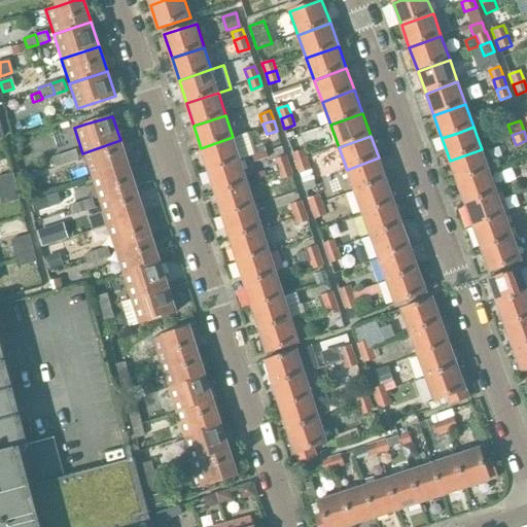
[(233,137),(201,148),(208,171),(241,161),(233,137)]
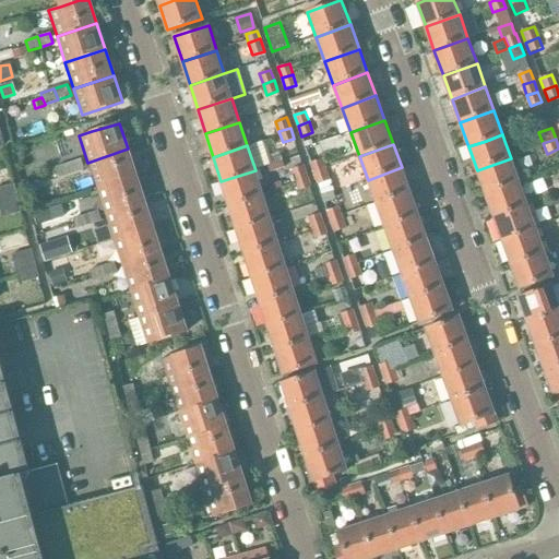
[(137,176),(128,149),(87,163),(96,189),(137,176)]
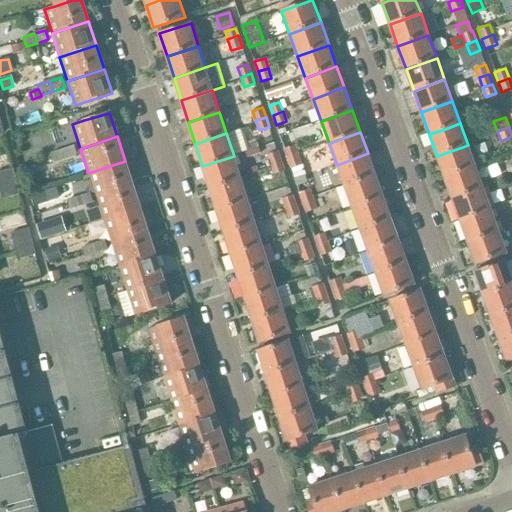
[(468,145),(437,156),(445,177),(475,166),(468,145)]
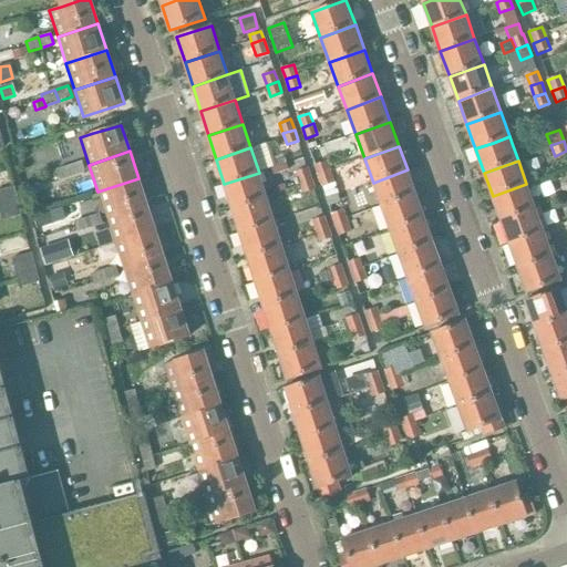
[(69,166),(72,175),(84,172),(81,162),(69,166)]
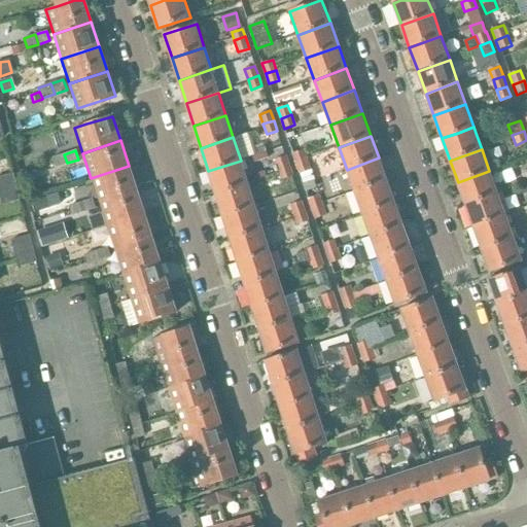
[(296,164),(307,161),(303,150),(292,153),(296,164)]
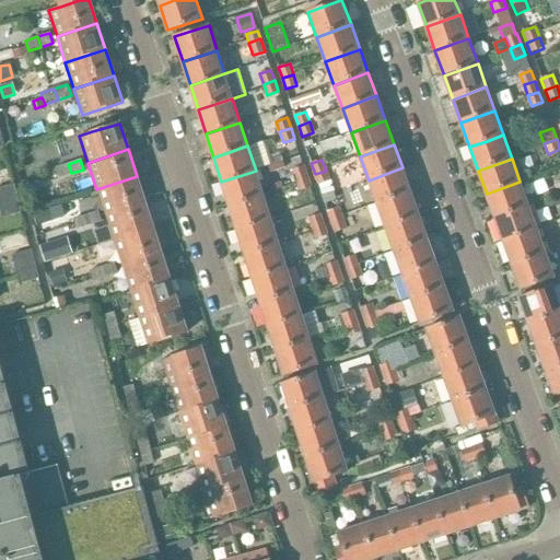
[(71,173),(68,164),(56,167),(59,177),(71,173)]
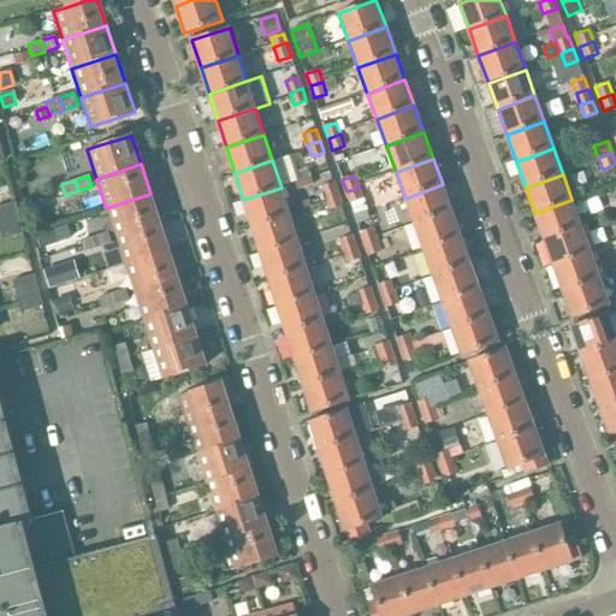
[(325,197),(338,194),(333,182),(321,187),(325,197)]
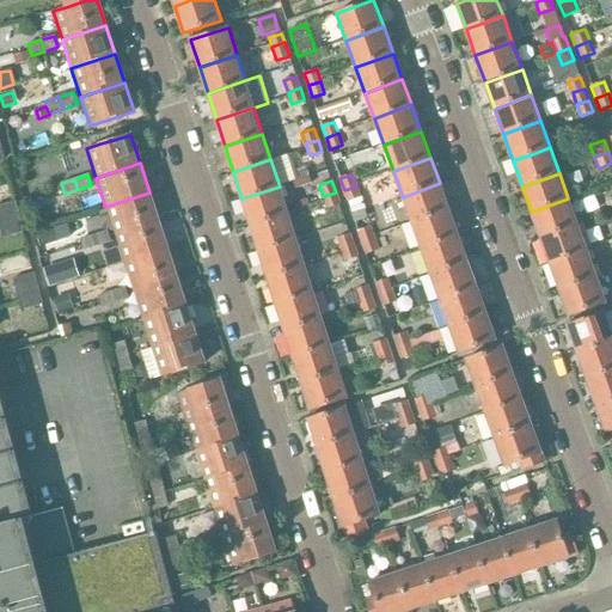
[(450,209),(440,183),(403,197),(412,224),(450,209)]
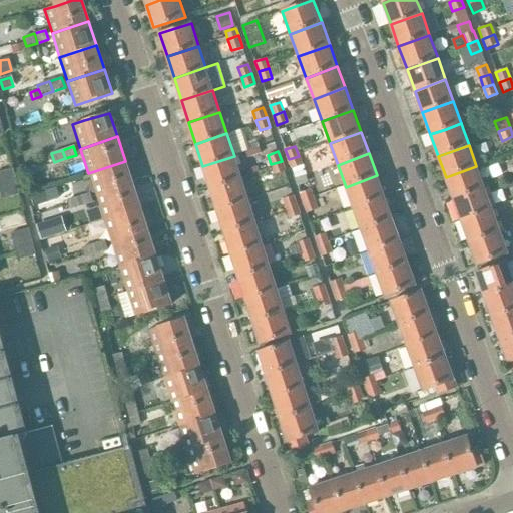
[(241,178),(234,156),(202,166),(209,189),(241,178)]
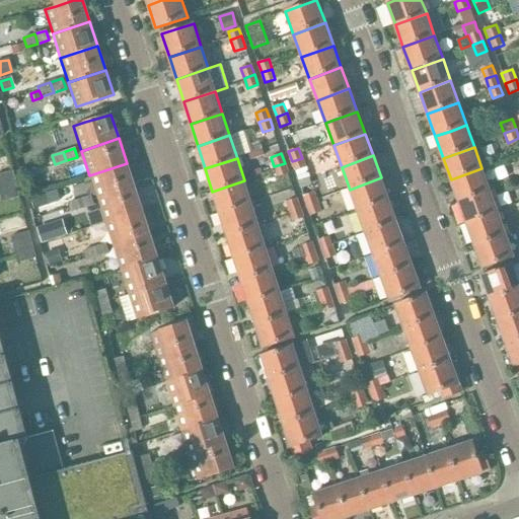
[(302,158),(292,161),(295,171),(305,167),(302,158)]
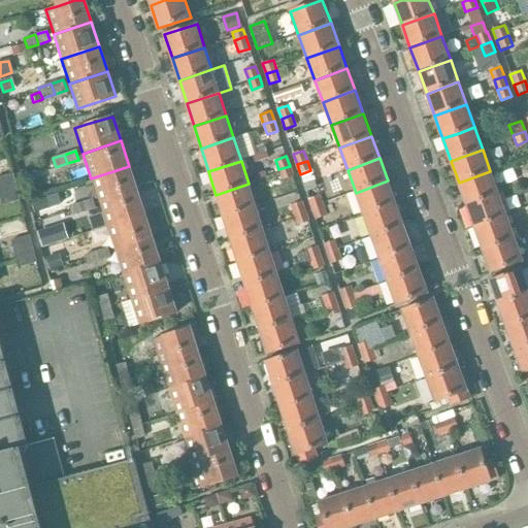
[(129,166),(91,178),(99,202),(136,190),(129,166)]
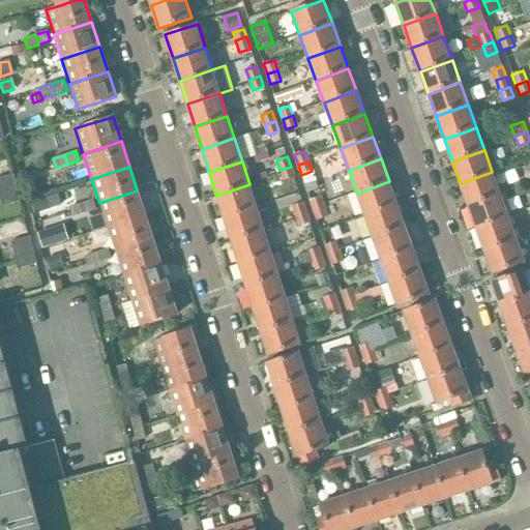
[(291,167),(280,170),(284,180),(294,177),(291,167)]
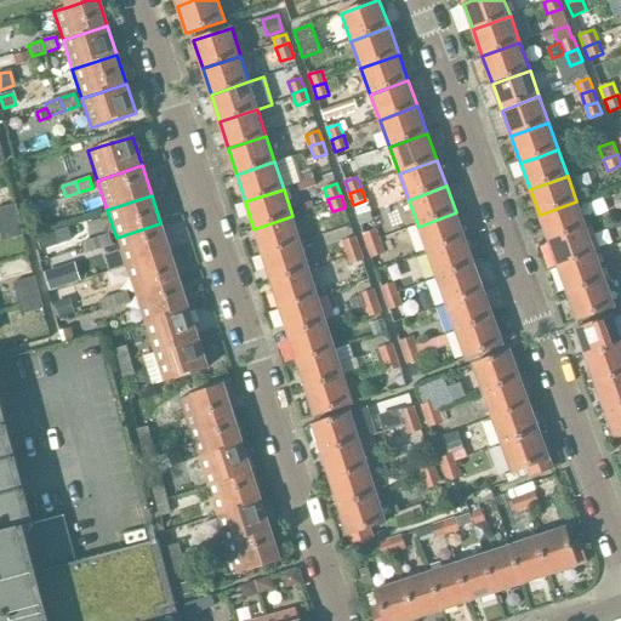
[(576,201),(540,215),(550,241),(586,228),(576,201)]
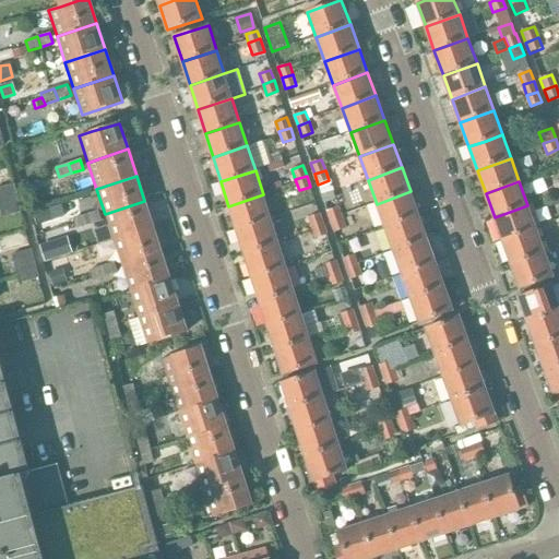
[(0,187),(0,213),(1,217),(22,212),(14,183),(0,187)]
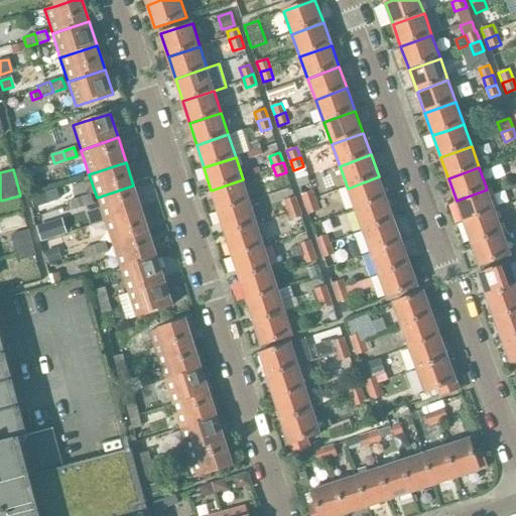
[(387,199),(379,176),(348,188),(355,210),(387,199)]
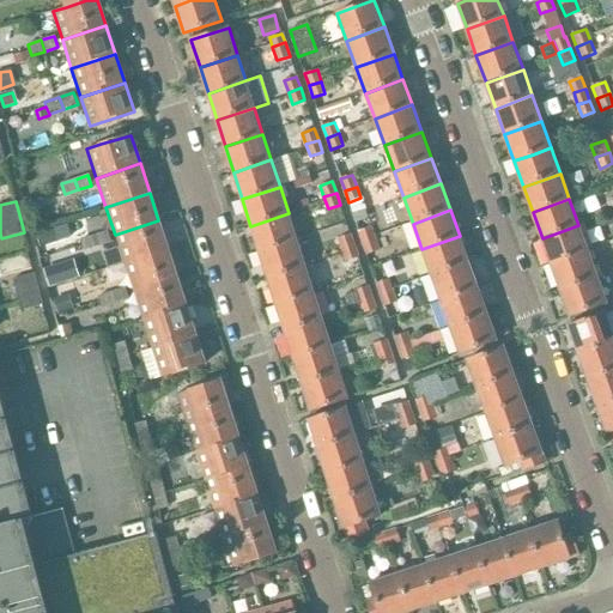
[(297,240),(289,213),(250,226),(259,252),(297,240)]
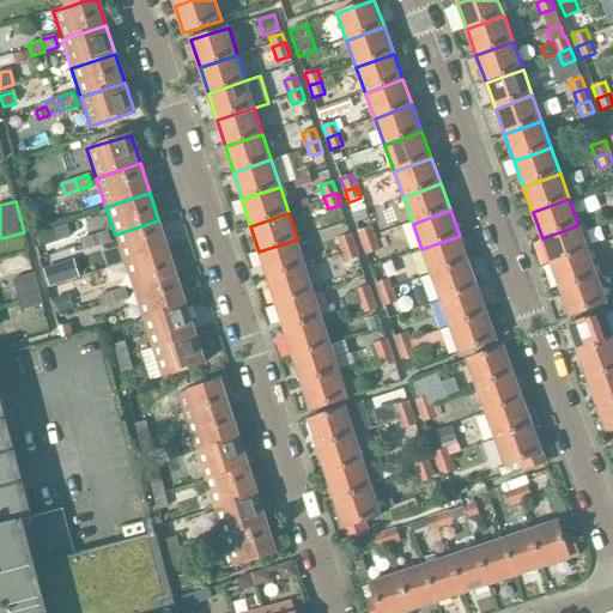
[(168,249),(158,220),(115,235),(125,263),(168,249)]
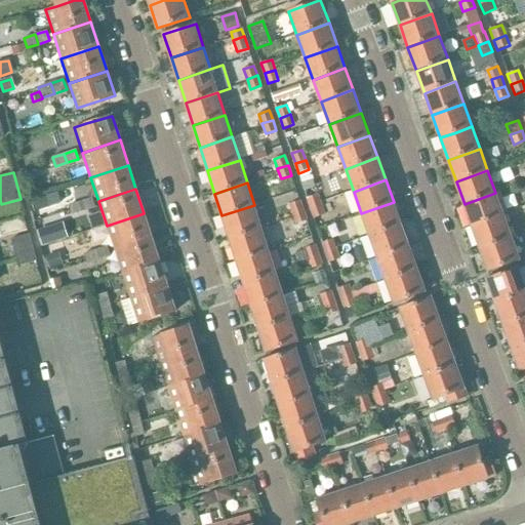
[(495,193),(465,204),(473,227),(503,216),(495,193)]
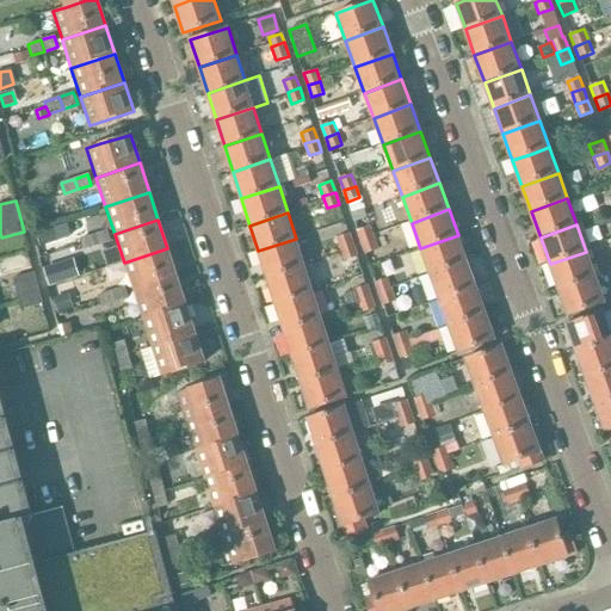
[(362,242),(374,239),(370,227),(357,230),(362,242)]
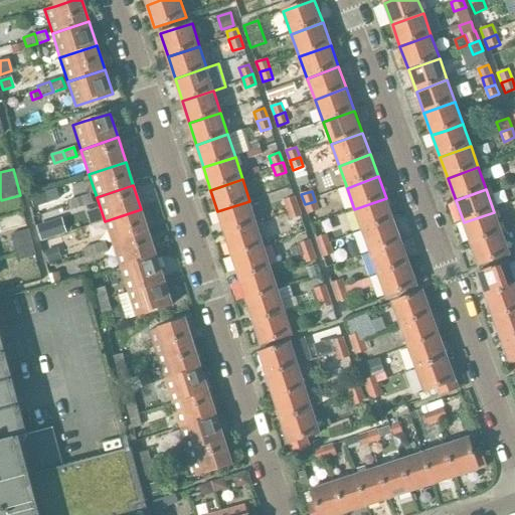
[(45,192),(31,196),(34,206),(48,202),(45,192)]
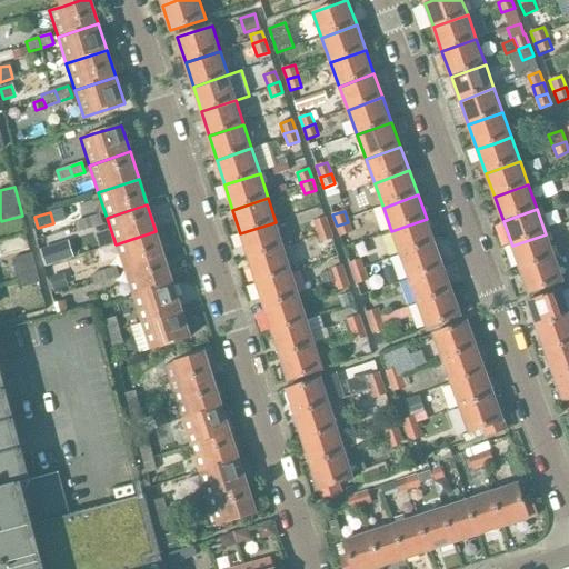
[(88,219),(90,229),(103,225),(100,215),(88,219)]
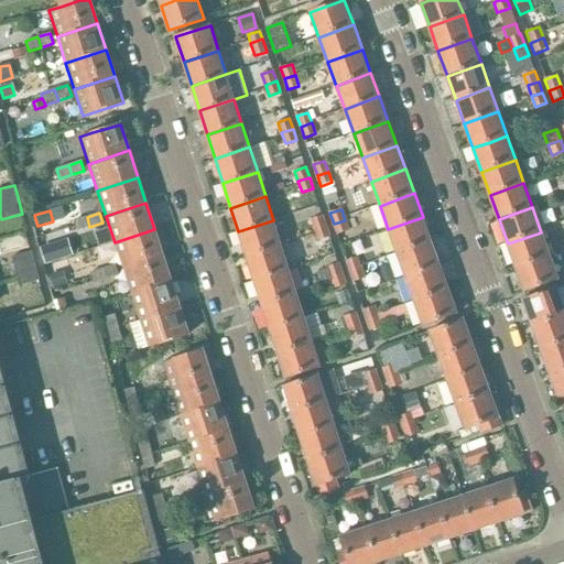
[(314,229),(326,226),(322,215),(311,219),(314,229)]
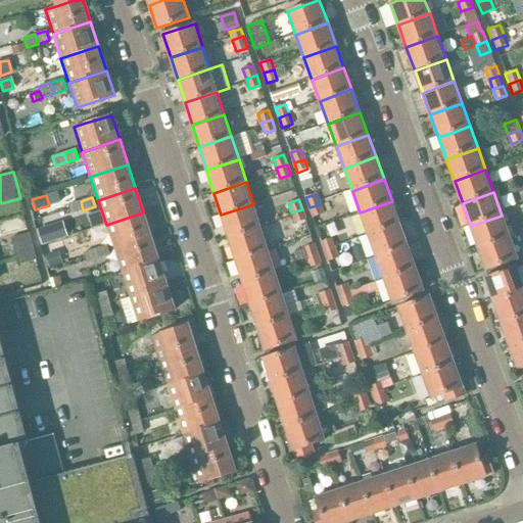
[(83,210),(81,201),(68,204),(72,214),(83,210)]
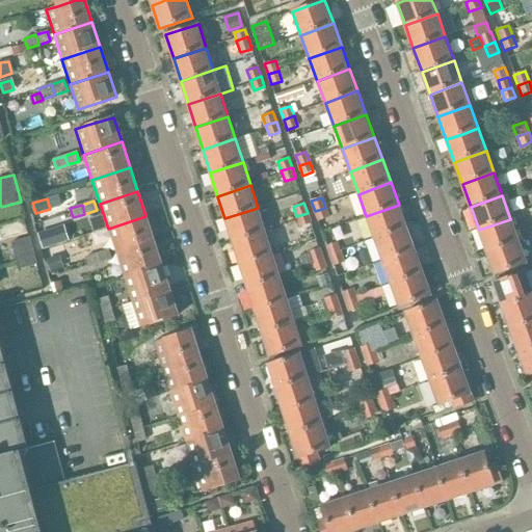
[(399,205),(366,216),(374,239),(406,227),(399,205)]
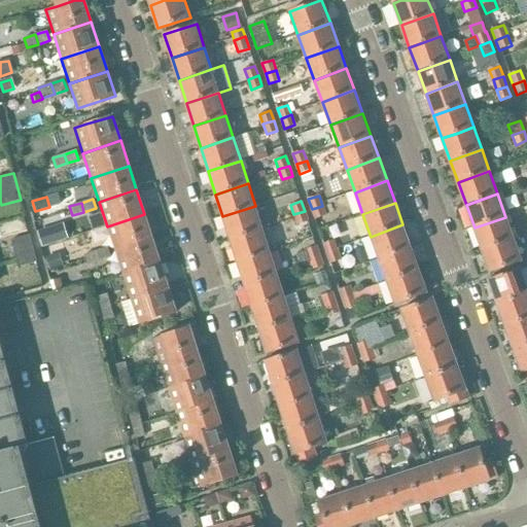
[(262,229),(255,206),(222,216),(230,239),(262,229)]
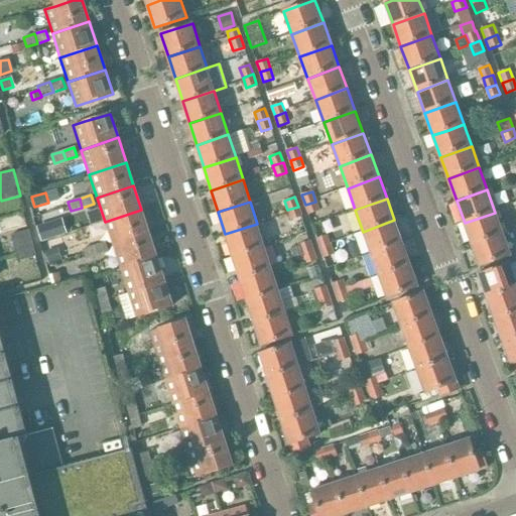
[(315,202),(305,205),(308,215),(318,212),(315,202)]
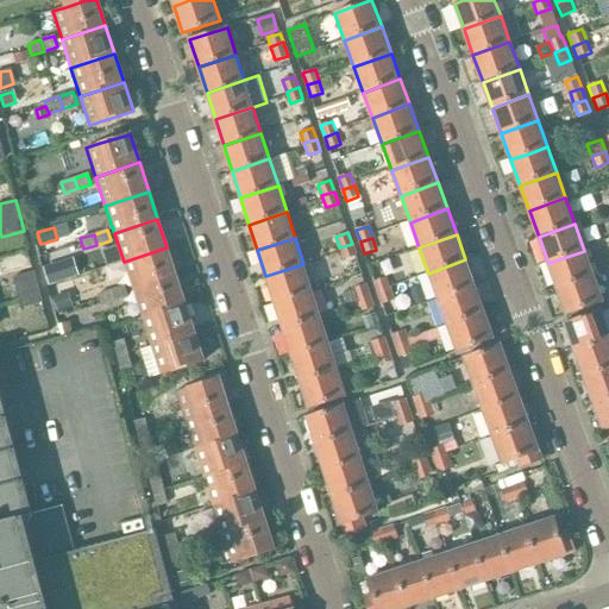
[(352,244),(339,248),(344,259),(356,256),(352,244)]
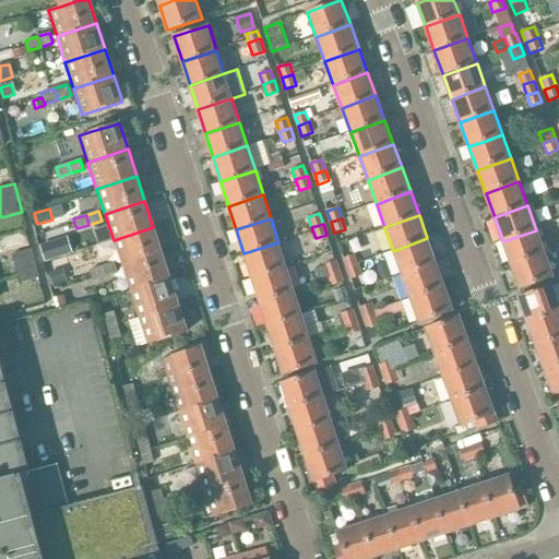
[(162,253),(153,227),(114,240),(122,266),(162,253)]
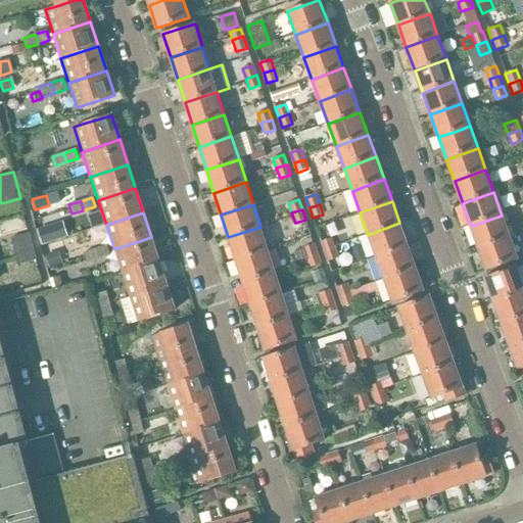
[(502,216),(471,226),(479,248),(510,237),(502,216)]
